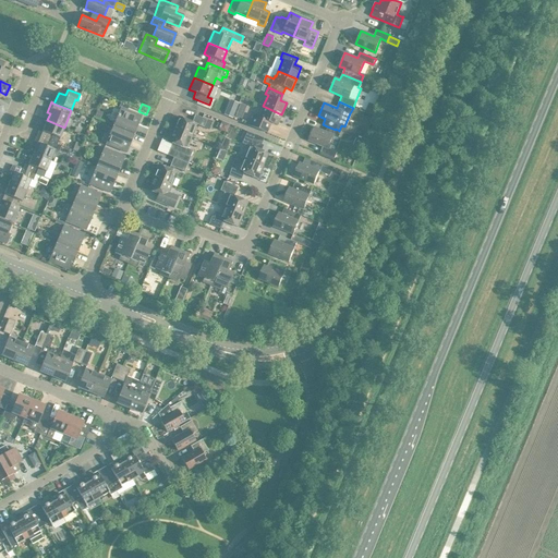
[(373,116),(376,108),(370,105),(366,112),(373,116)]
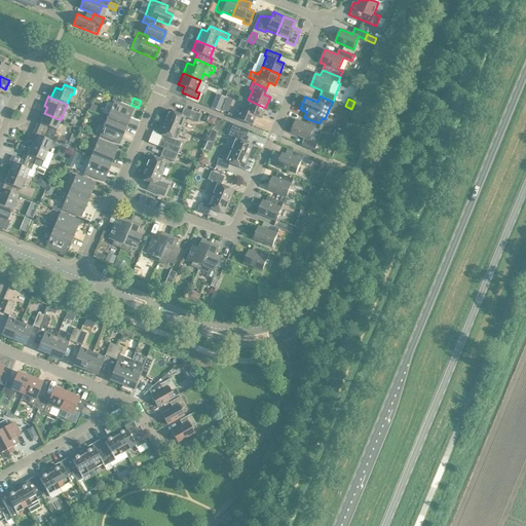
[(261,118),(265,108),(248,100),(243,111),(241,110),(238,116),(253,122),(255,116),(261,118)]
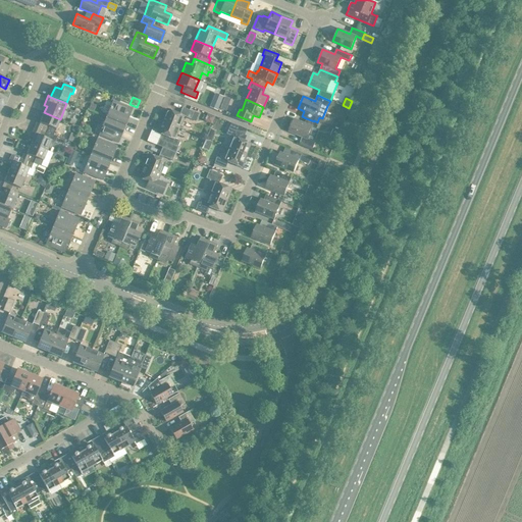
[(105,117),(124,125),(132,109),(118,103),(112,101),(105,117)]
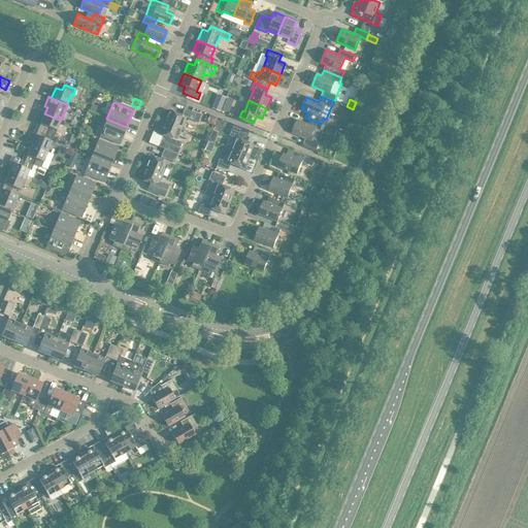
[(296,111),(298,106),(288,103),(287,108),(296,111)]
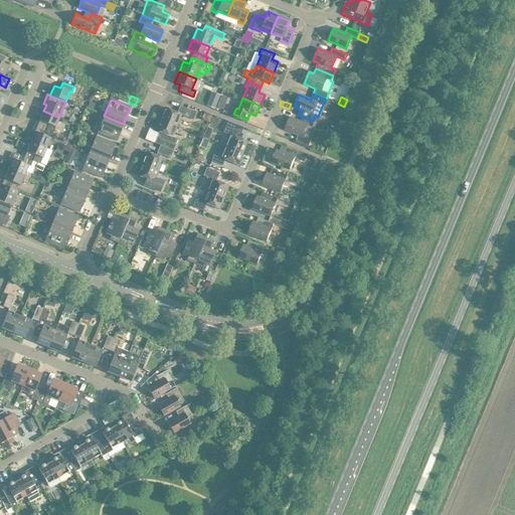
[(159,119),(177,126),(181,115),(193,120),(196,113),(180,106),(177,113),(164,108),(159,119)]
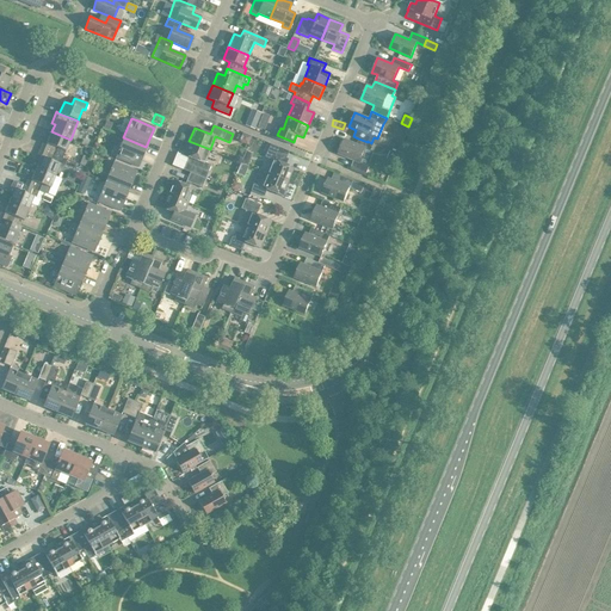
[(71,140),(51,131),(48,139),(45,137),(41,148),(62,158),(71,140)]
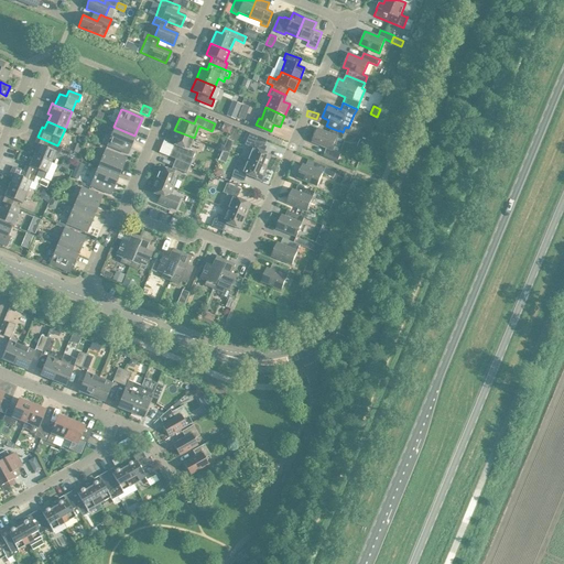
[(134,136),(114,127),(107,145),(128,154),(134,136)]
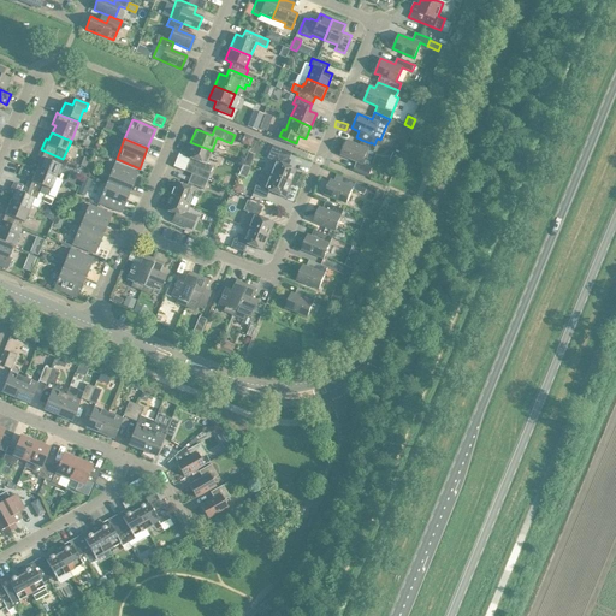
[(347,141),(341,155),(356,161),(354,169),(369,175),(372,167),(371,167),(375,153),(373,152),(377,144),(374,144),(371,142),(371,143),(361,140),(359,146),(347,141)]
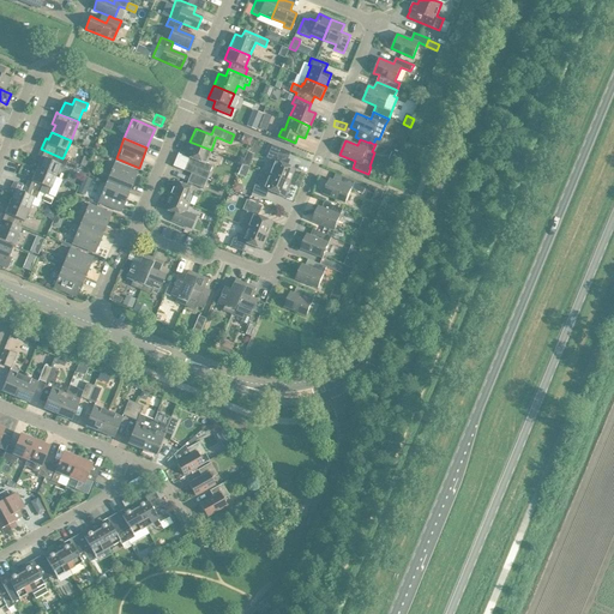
[(184,170),(191,173),(206,180),(212,166),(205,163),(211,150),(190,142),(184,156),(188,157),(184,170)]
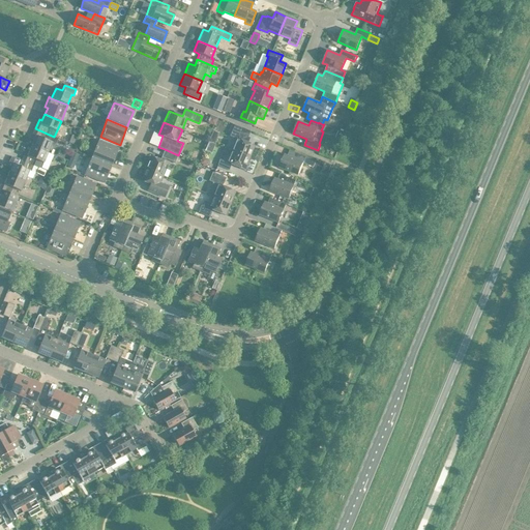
[(147,127),(142,138),(151,142),(155,130),(147,127)]
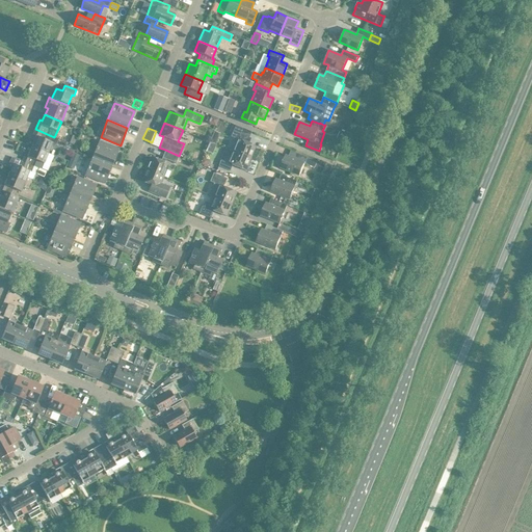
[(31,147),(48,153),(52,143),(56,144),(59,139),(54,137),(35,129),(31,139),(34,140),(31,147)]
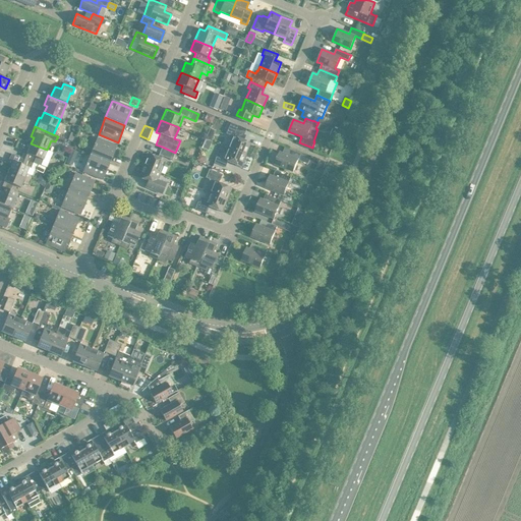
[(227,148),(245,155),(250,143),(244,141),(246,135),(228,128),(223,139),(230,142),(227,148)]
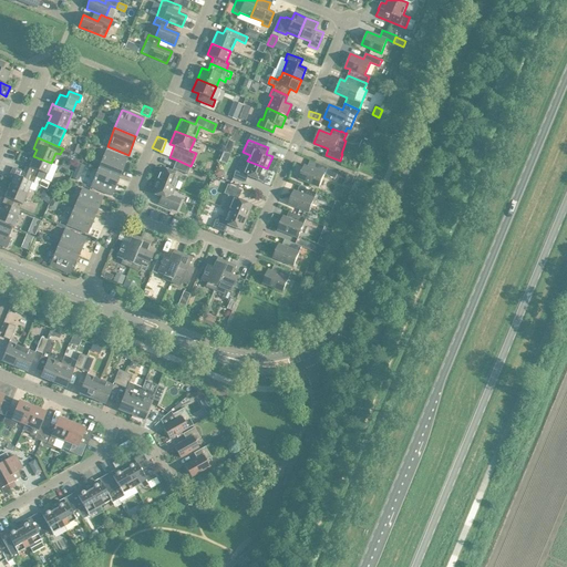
[(369,143),(361,140),(359,147),(366,150),(369,143)]
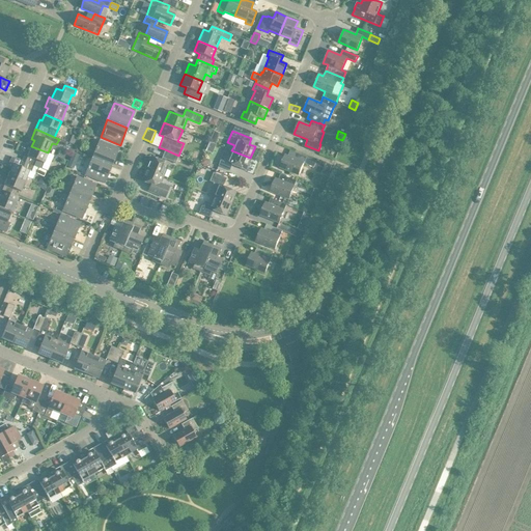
[(227,140),(229,134),(223,132),(221,138),(227,140)]
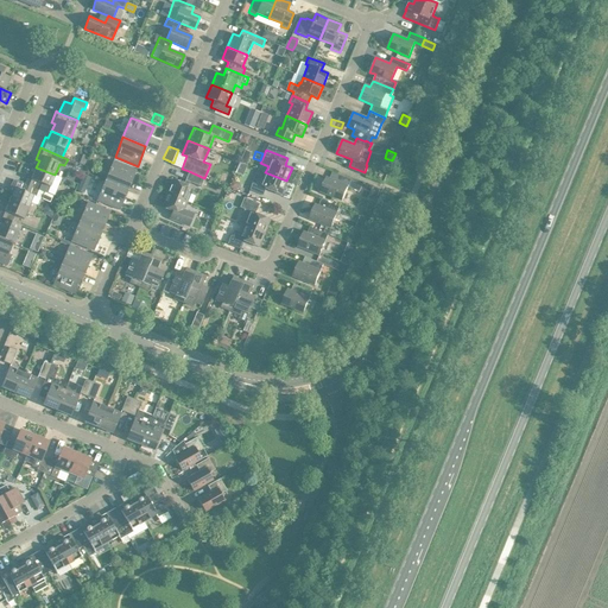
[(105,181),(127,190),(135,171),(113,162),(105,181)]
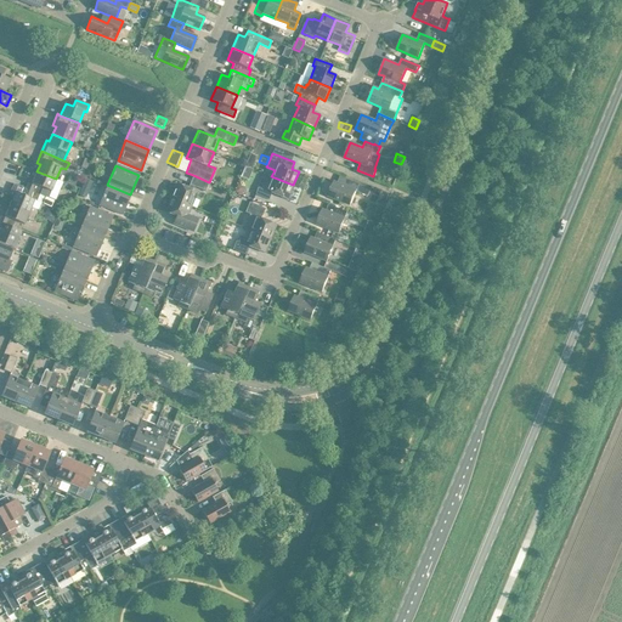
[(26,188),(39,194),(41,187),(51,191),(56,179),(37,171),(34,179),(30,177),(26,188)]
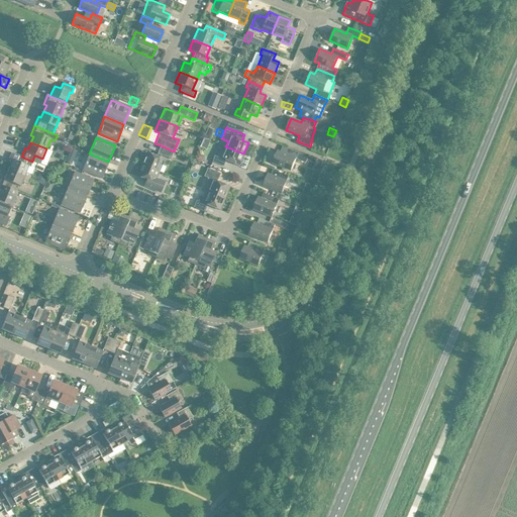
[(146,152),(141,164),(159,172),(164,160),(160,158),(161,154),(171,159),(174,151),(161,145),(156,157),(146,152)]
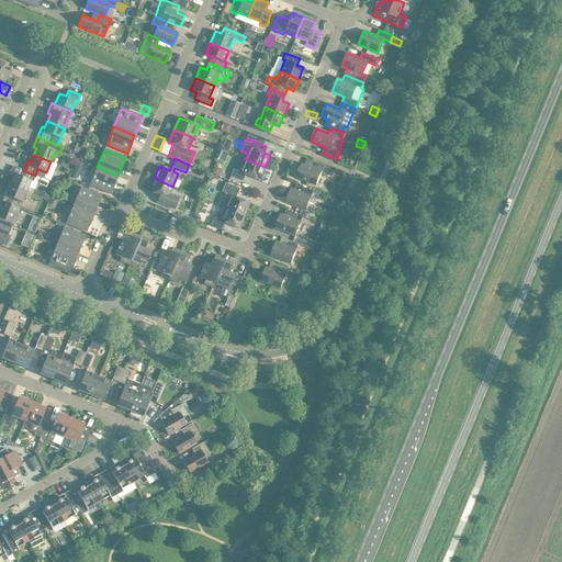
[(265,167),(245,159),(243,167),(237,165),(235,170),(233,169),(231,176),(243,180),(245,175),(259,180),(265,167)]
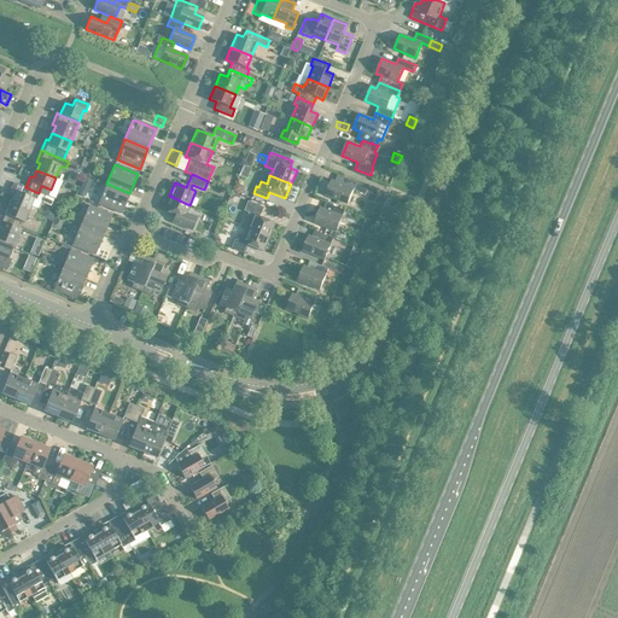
[(331,180),(325,194),(348,204),(353,190),(365,196),(368,187),(338,175),(334,181),(331,180)]
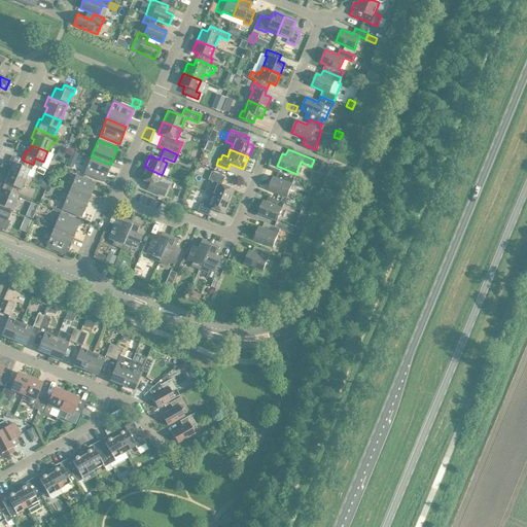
[(10,168),(8,173),(31,182),(33,178),(26,175),(29,170),(31,171),(33,165),(22,160),(11,155),(7,166),(10,168)]
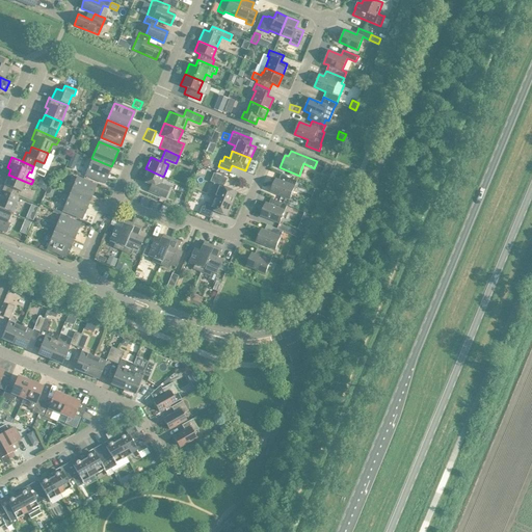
[(111,166),(91,158),(84,176),(104,184),(111,166)]
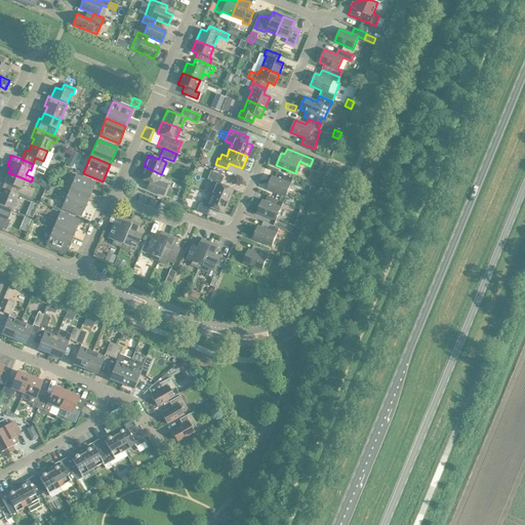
[(200,156),(198,162),(203,164),(206,158),(200,156)]
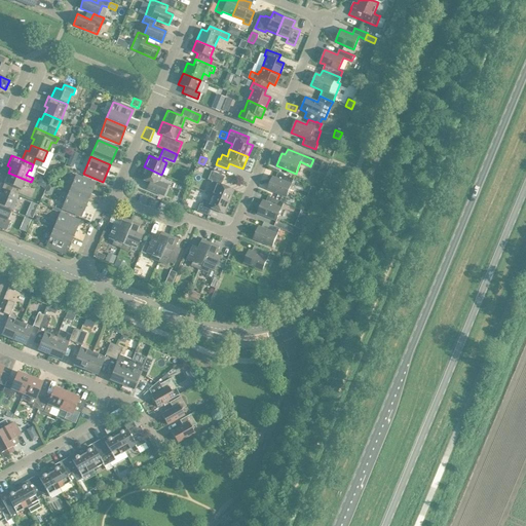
[(45,170),(38,166),(36,172),(43,175),(45,170)]
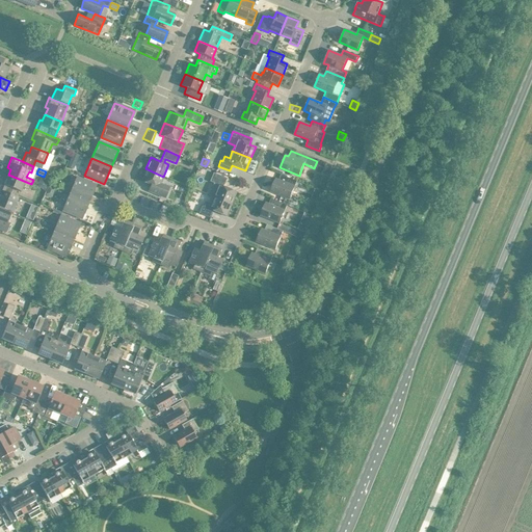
[(160,184),(163,177),(145,168),(140,181),(154,186),(152,192),(165,197),(169,188),(160,184)]
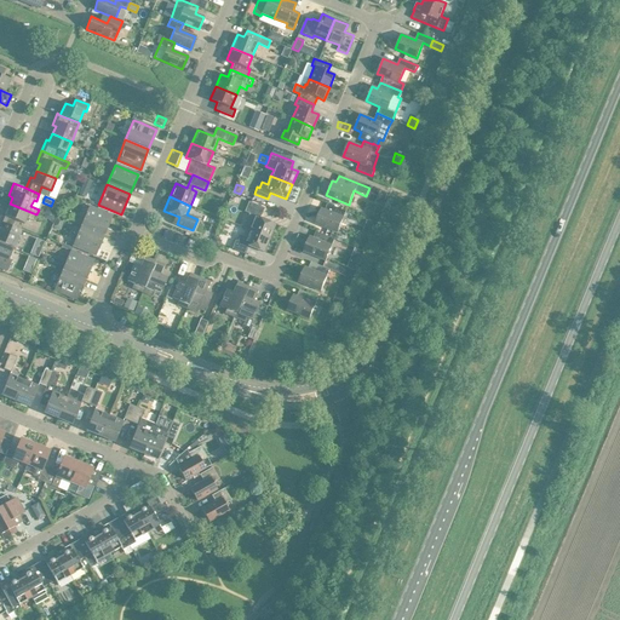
[(252,222),(248,229),(270,239),(275,224),(260,218),(264,207),(248,201),(245,212),(248,213),(246,219),(252,222)]
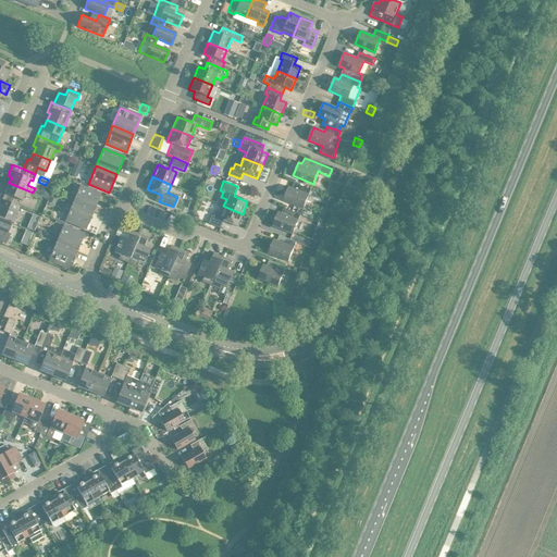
[(3,188),(0,195),(0,198),(11,203),(13,197),(21,200),(23,196),(31,199),(33,193),(9,183),(5,189),(3,188)]
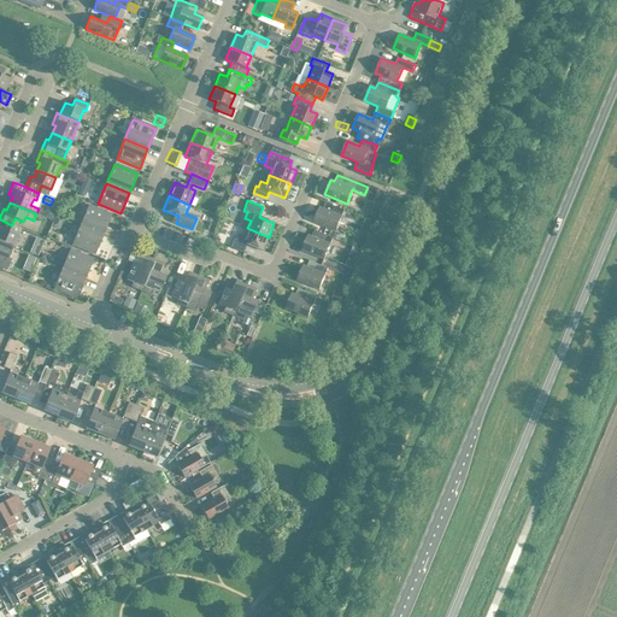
[(325,203),(323,209),(319,207),(313,222),(335,231),(345,210),(325,203)]
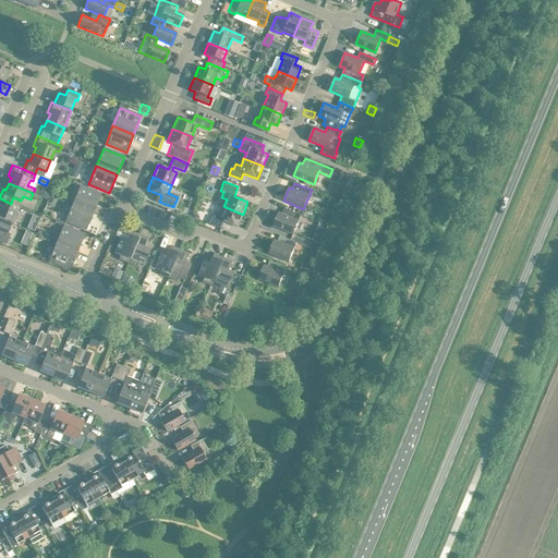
[(80,185),(73,203),(94,211),(100,194),(80,185)]
